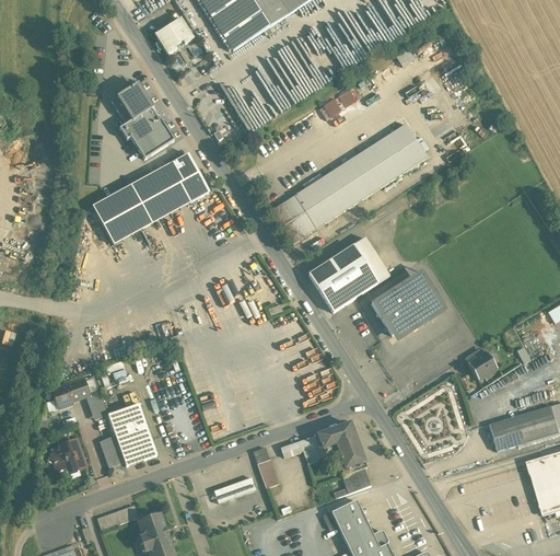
[(201,0),(233,49),(308,0),(201,0)]
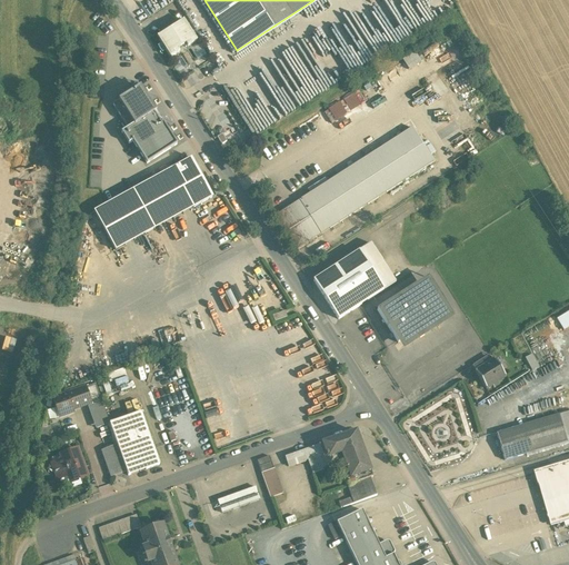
[(183,17),(157,33),(170,55),(179,48),(178,46),(186,40),(187,43),(197,37),(183,17)]
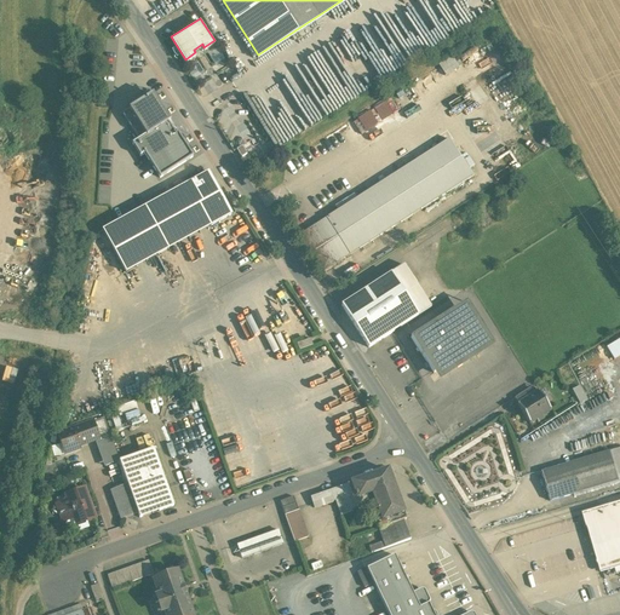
[(453,52),(440,61),(448,73),(461,64),(453,52)]
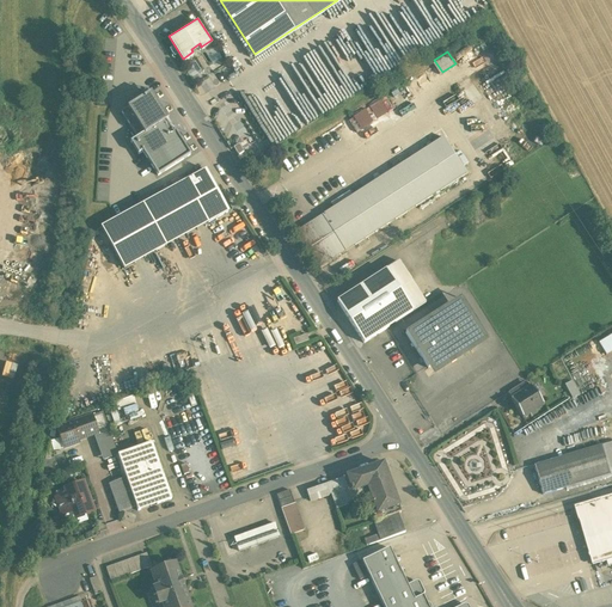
[(151,90),(121,109),(138,134),(144,130),(145,132),(166,118),(167,117),(151,90)]
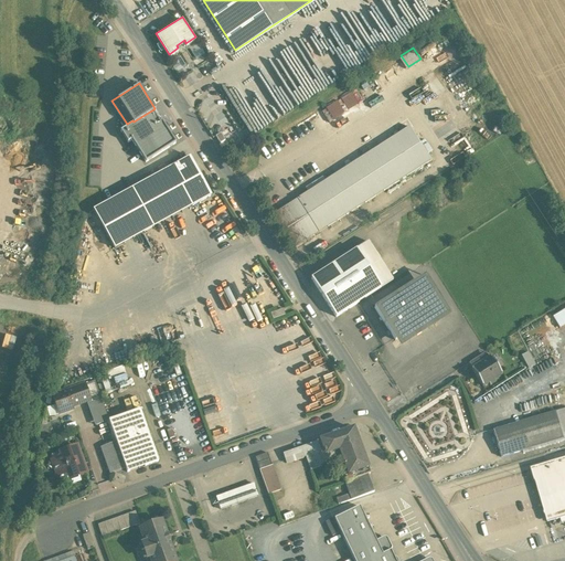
[(322,105),(330,118),(360,101),(353,87),(322,105)]
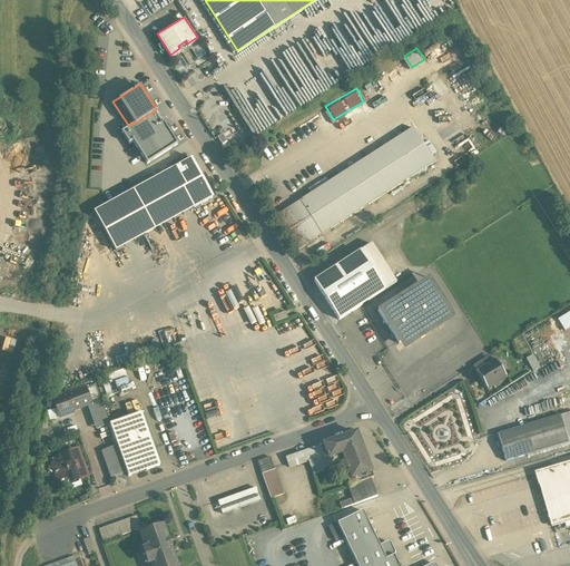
[(147,160),(177,142),(161,118),(160,119),(155,110),(135,123),(134,122),(128,125),(121,129),(129,140),(133,138),(147,160)]
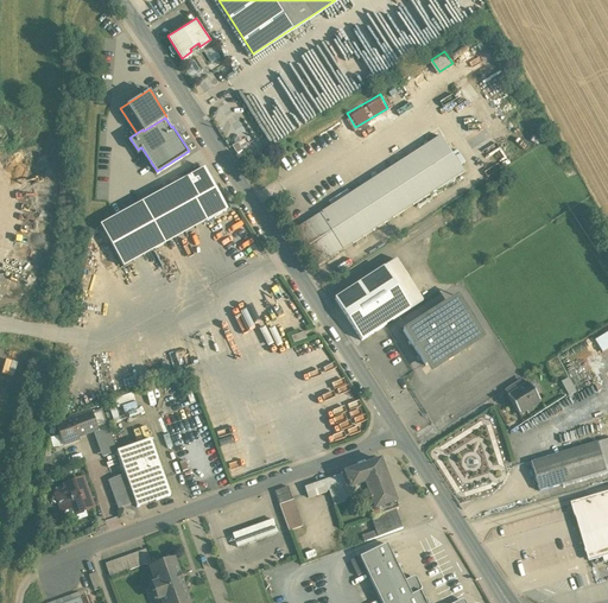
[(441,133),(320,210),(343,246),(463,169),(441,133)]
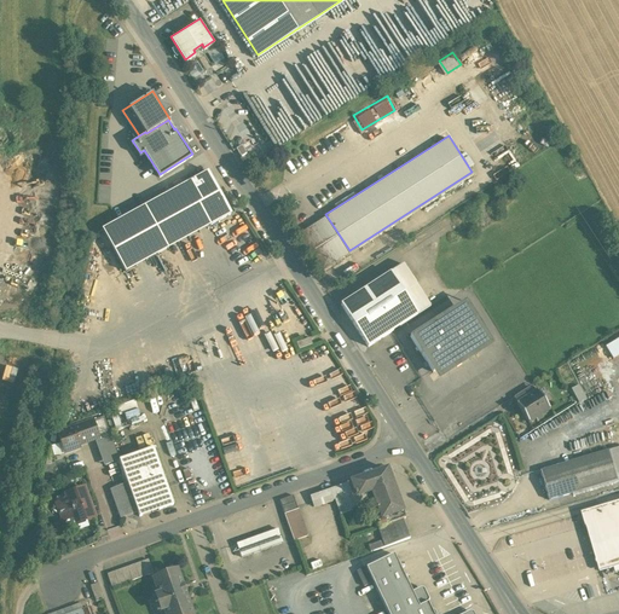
[(241,142),(236,145),(241,154),(246,150),(241,142)]
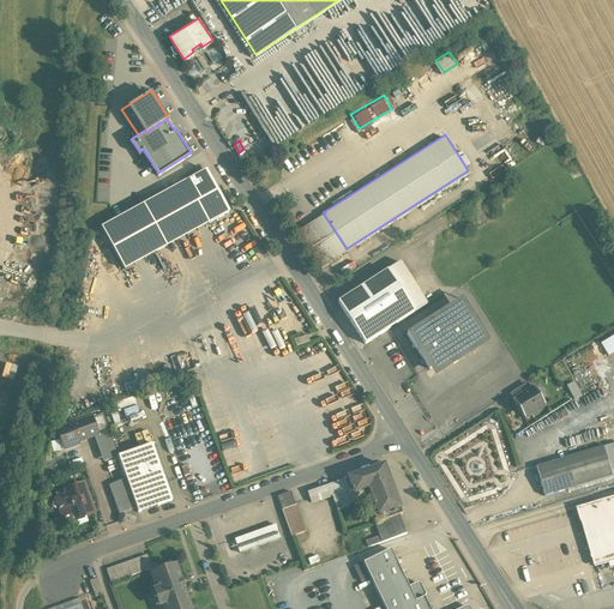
[(206,167),(101,224),(124,266),(208,221),(229,209),(206,167)]
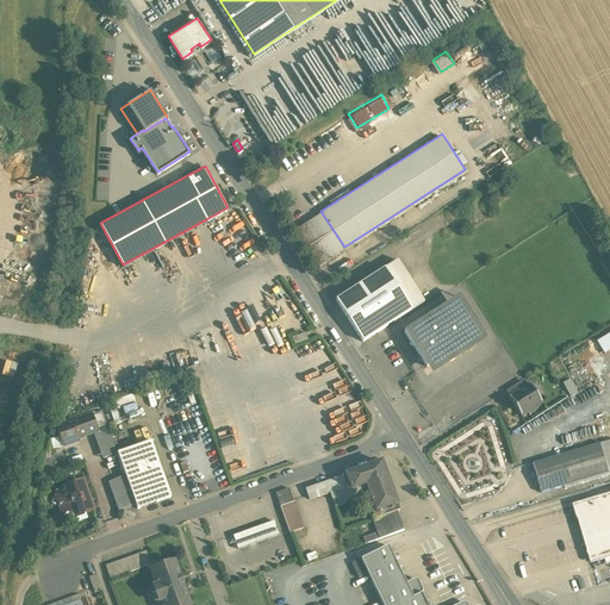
[(344,247),(321,211),(292,229),(316,266),(344,247)]
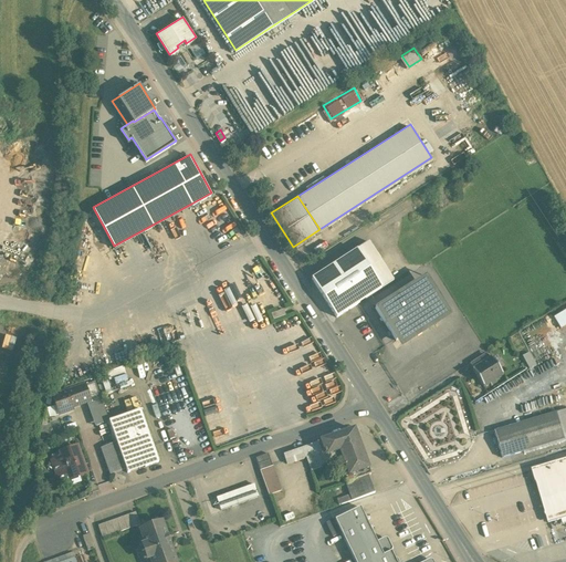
[(394,277),(368,239),(357,246),(381,284),(394,277)]
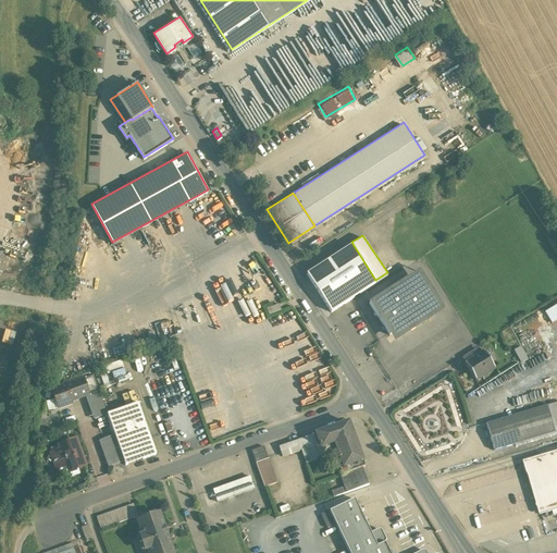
[(351,242),(307,271),(331,309),(375,280),(351,242)]
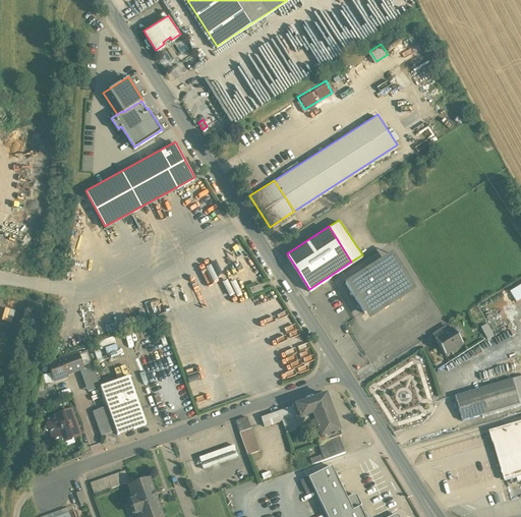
[(381,257),(345,281),(364,310),(400,287),(381,257)]
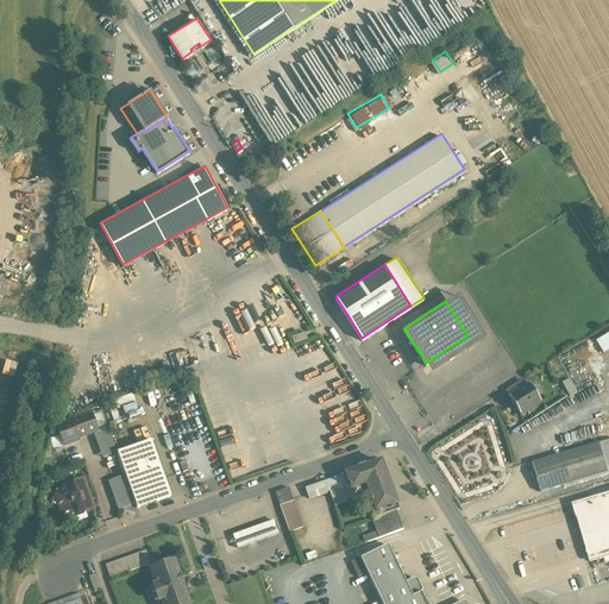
[(305,328),(292,333),(294,340),(307,335),(305,328)]
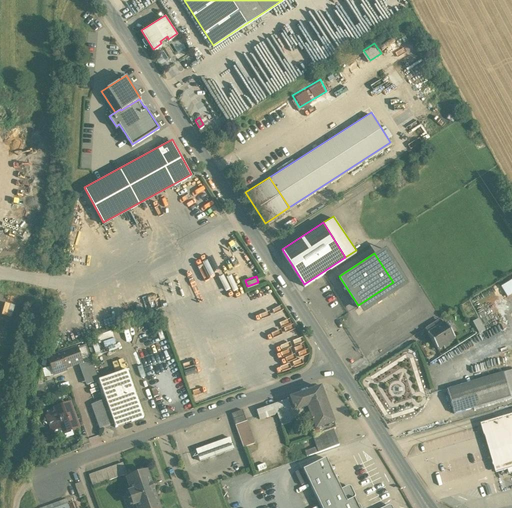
[(437,317),(432,321),(435,326),(440,322),(437,317)]
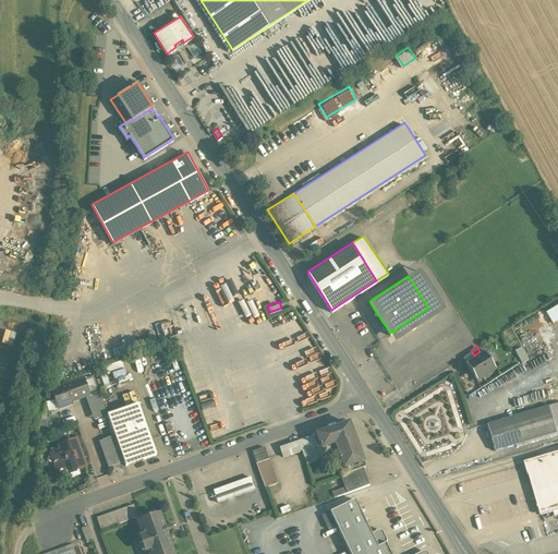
[(474,356),(465,361),(476,378),(483,374),(483,376),(484,375),(488,373),(487,371),(496,365),(484,349),(480,351),(474,356)]
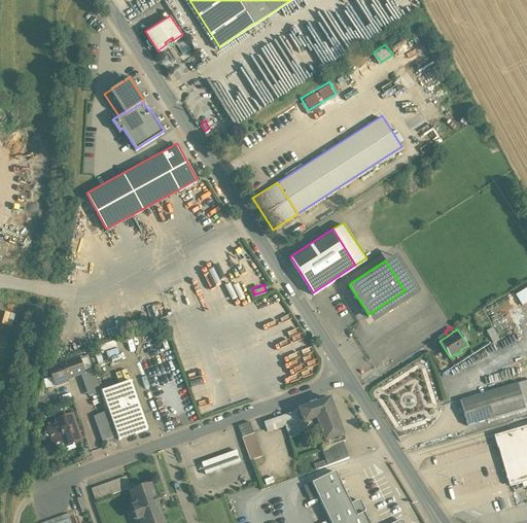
[(89,352),(63,361),(68,376),(94,367),(89,352)]
